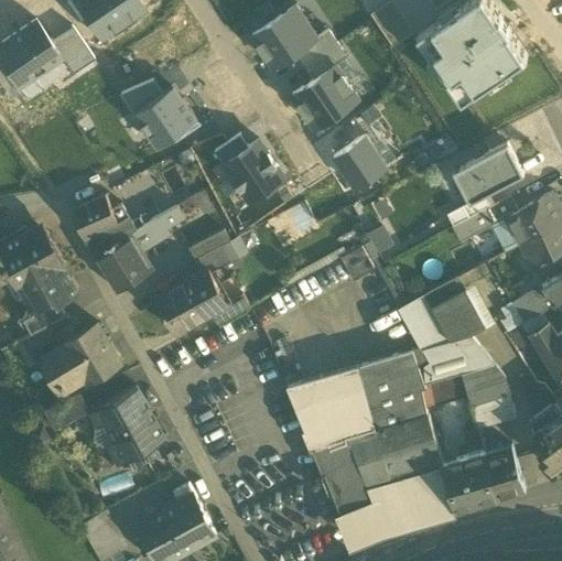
[(136,0),(69,0),(98,41),(143,10),(136,0)]
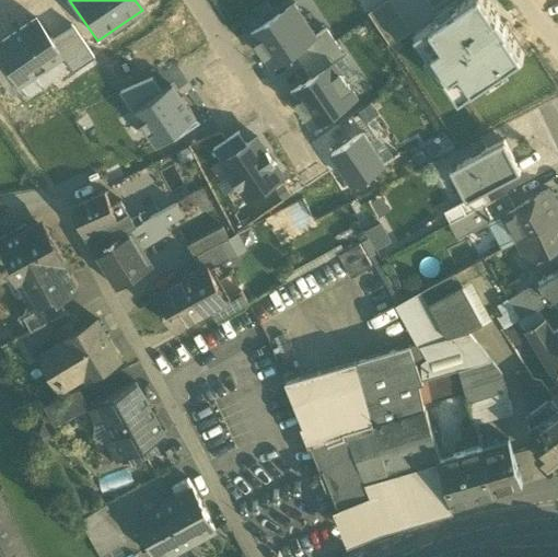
[(388,0),(386,0),(367,14),(388,47),(410,32),(388,0)]
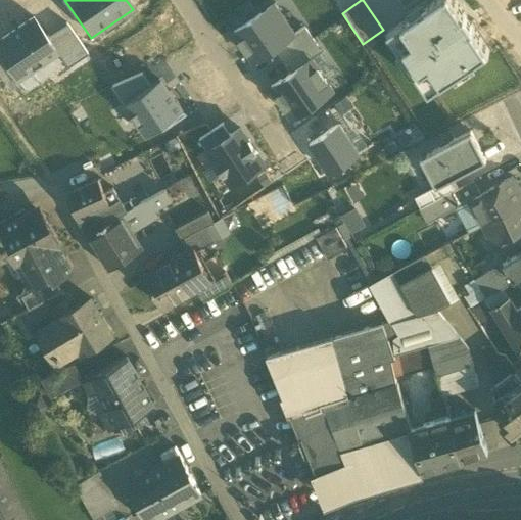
[(403,52),(417,72),(413,74),(427,95),(488,53),(471,29),(470,30),(485,53),(439,84),(428,66),(419,73),(403,49),(412,43),(399,26),(437,0),(450,0),(461,16),(463,15),(452,0),(435,0),(385,34),(399,54),(403,52)]
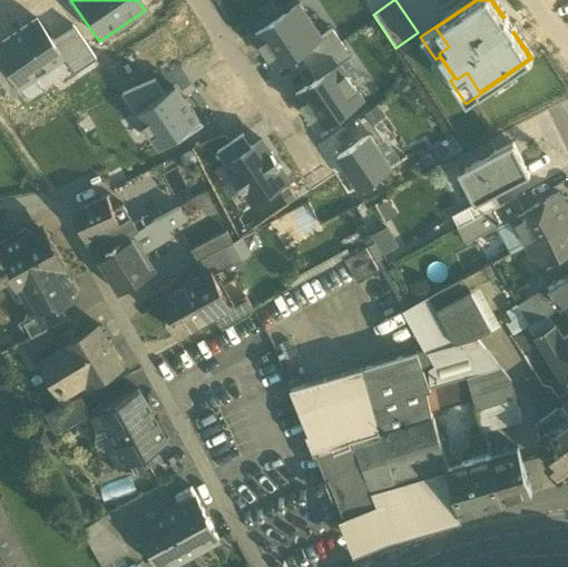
[(452,0),(433,0),(440,9),(452,0)]
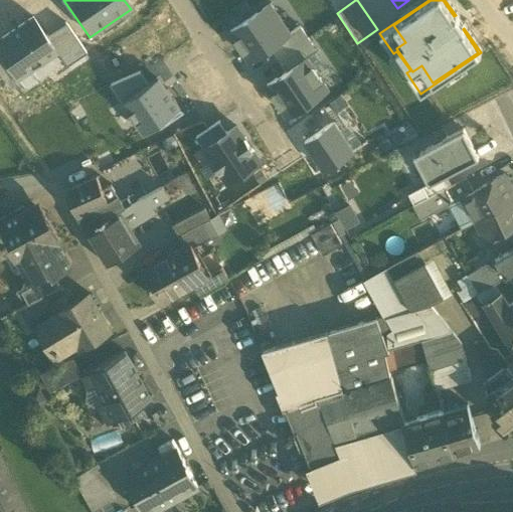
[(464,28),(456,15),(454,16),(443,0),(431,0),(393,25),(405,42),(396,48),(412,71),(421,65),(433,82),(478,52),(463,29),(464,28)]
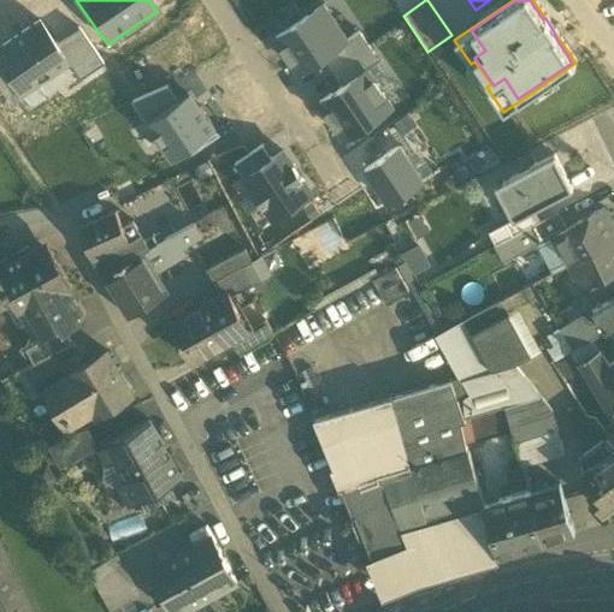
[(322,6),(273,39),(297,73),(322,58),(346,41),(322,6)]
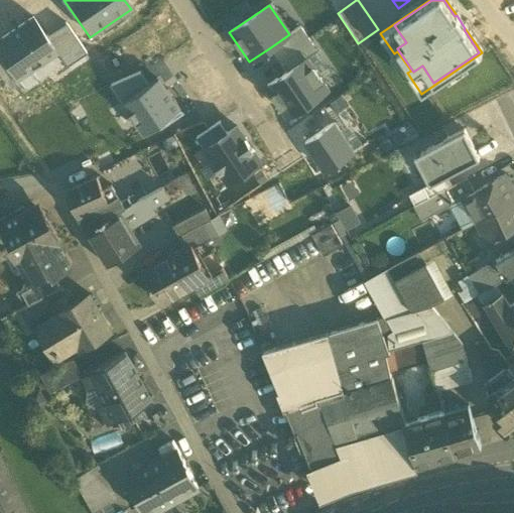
[(30,19),(0,39),(0,59),(13,80),(27,71),(29,73),(41,65),(39,62),(53,52),(44,38),(30,19)]
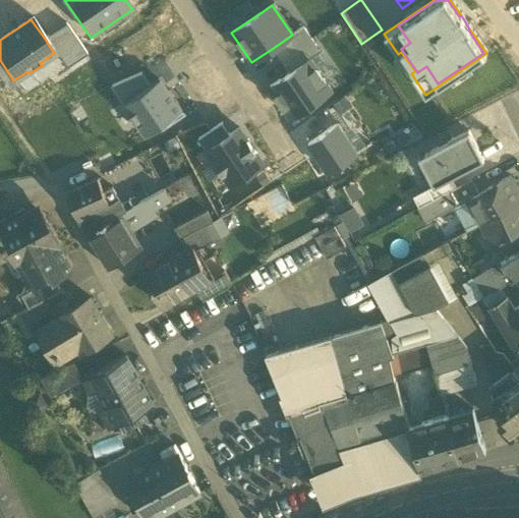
[(64,25),(45,39),(54,53),(56,57),(65,69),(85,56),(64,25)]
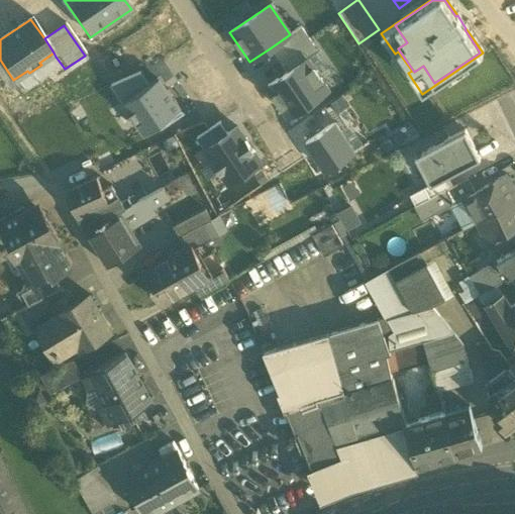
[(270,48),(277,60),(307,39),(299,27),(290,34),(270,48)]
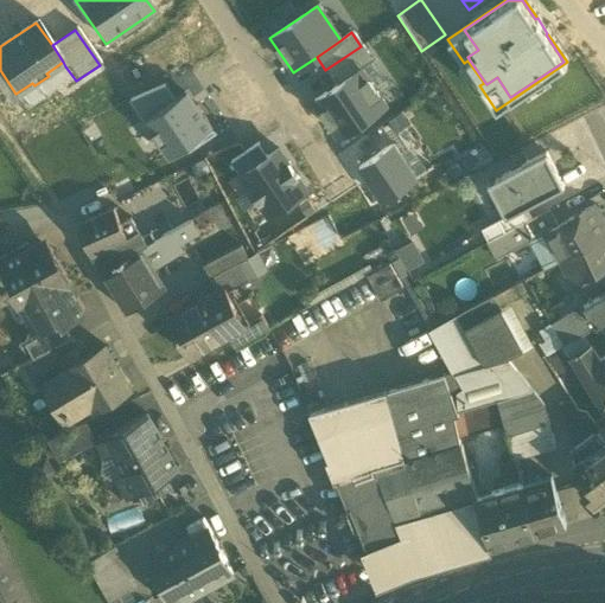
[(371,62),(361,46),(325,70),(336,85),(360,70),(371,62)]
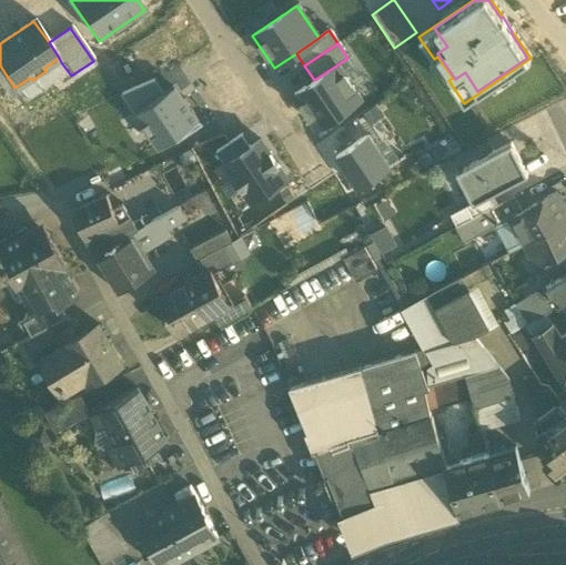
[(437,57),(434,59),(448,80),(453,78),(437,57)]
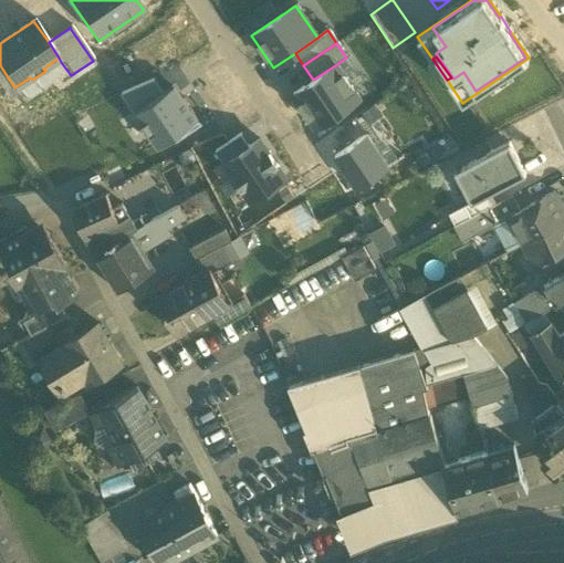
[(313,80),(291,95),(314,129),(358,98),(335,65),(313,80)]
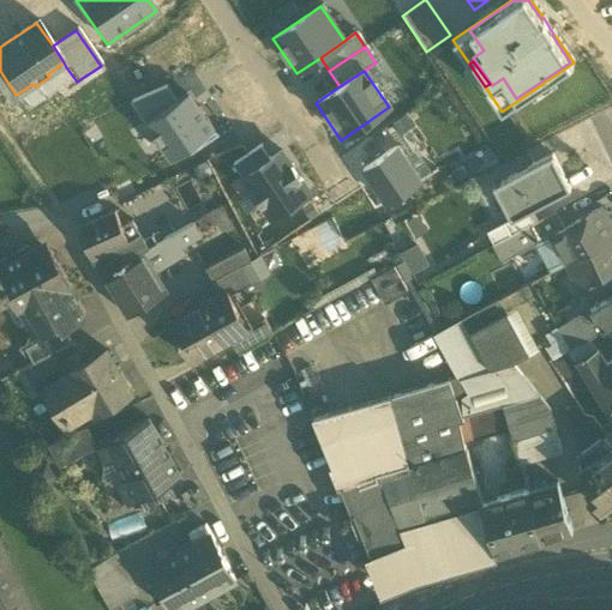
[(16,95),(27,112),(43,100),(35,86),(33,84),(16,95)]
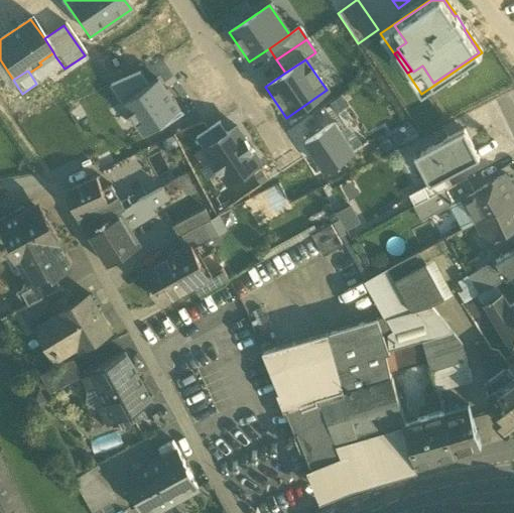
[(139,74),(109,87),(121,104),(147,86),(139,74)]
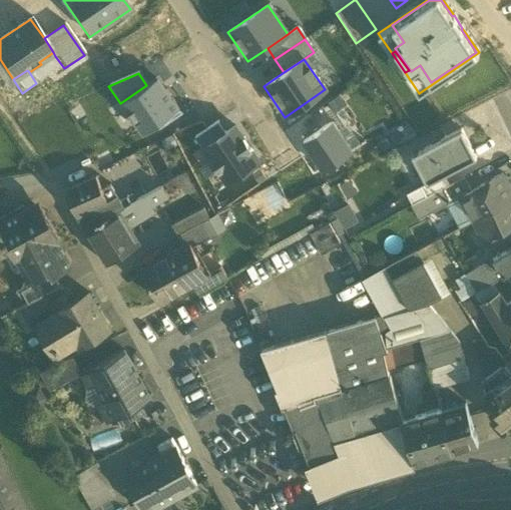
[(120,103),(119,103),(141,135),(161,122),(164,125),(181,114),(157,78),(146,85),(120,103)]
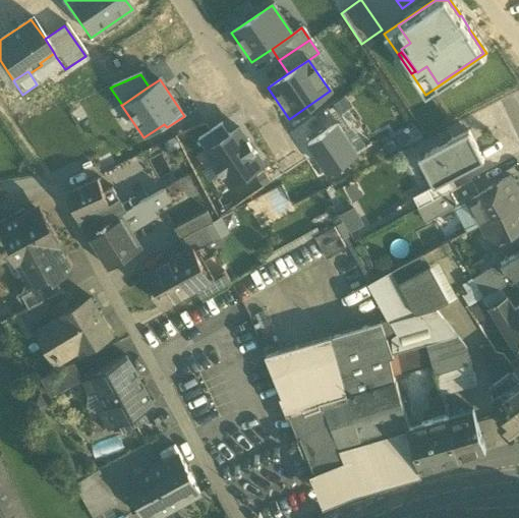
[(344,111),(337,101),(316,115),(324,125),(344,111)]
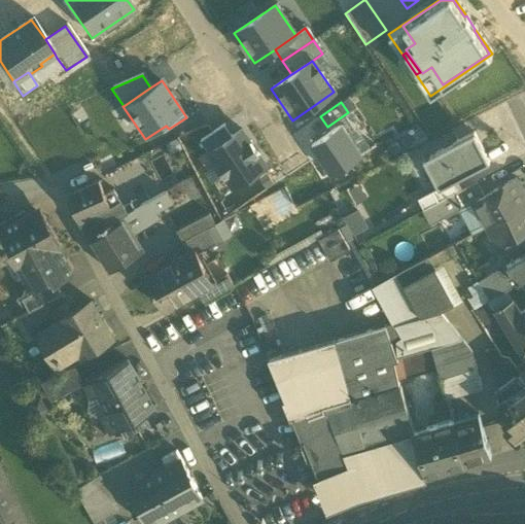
[(208,153),(232,137),(222,126),(199,142),(207,154),(208,153)]
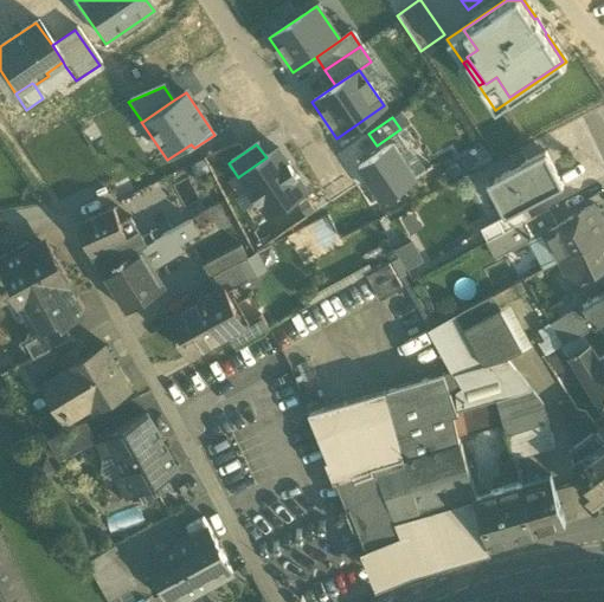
[(397,154),(391,144),(357,168),(381,204),(415,180),(397,154)]
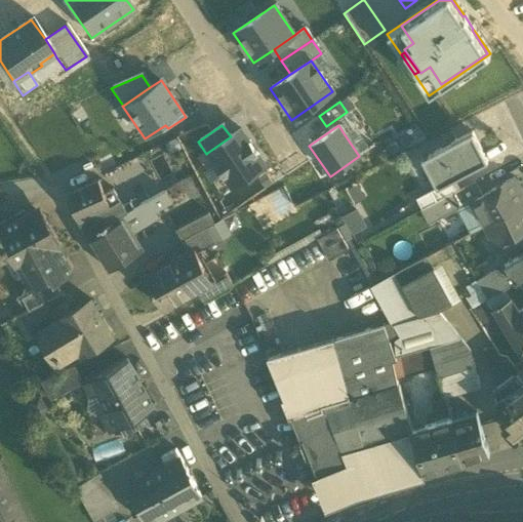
[(354,127),(344,133),(359,156),(369,150),(354,127)]
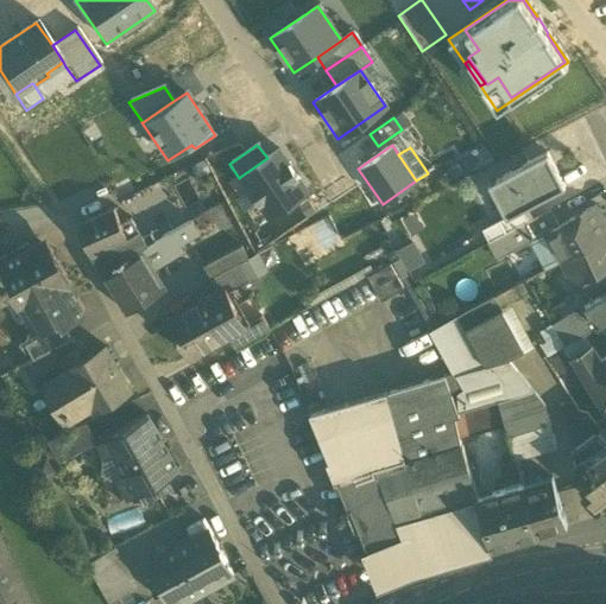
[(286,164),(278,151),(267,158),(240,177),(250,190),(248,191),(258,205),(259,204),(269,217),(305,192),(296,179),(297,178),(288,164),(286,164)]
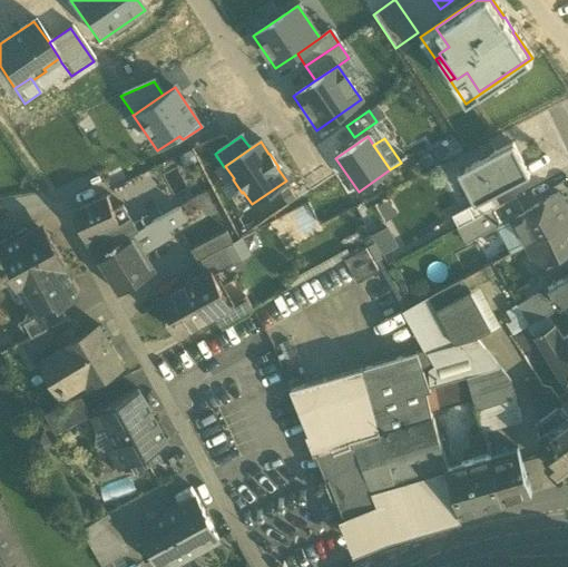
[(511,145),(463,170),(470,183),(463,187),(473,206),(492,196),(528,176),(511,145)]
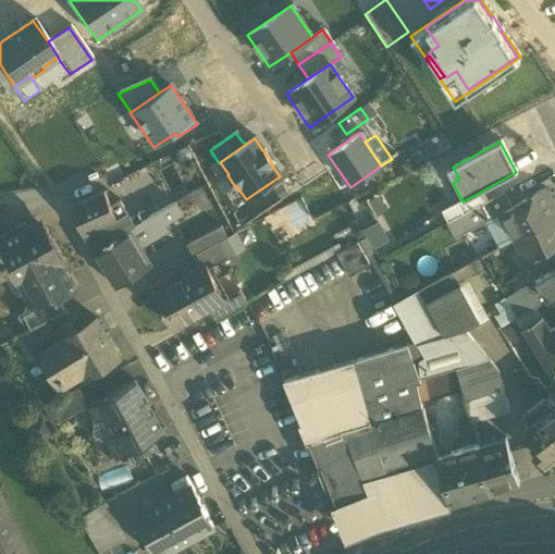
[(112,163),(101,169),(108,181),(119,176),(112,163)]
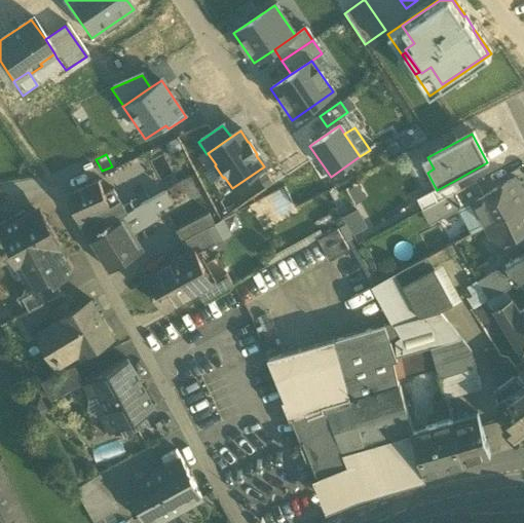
[(421,160),(427,173),(434,169),(427,157),(421,160)]
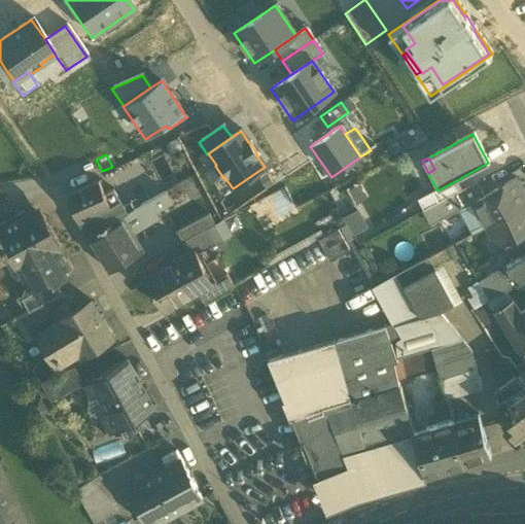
[(469,205),(483,230),(483,231),(524,208),(524,200),(515,180),(482,198),(469,205)]
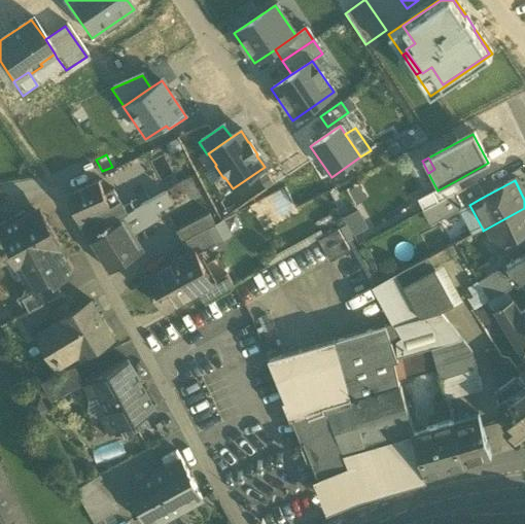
[(438,190),(416,201),(422,212),(460,191),(455,181),(438,190)]
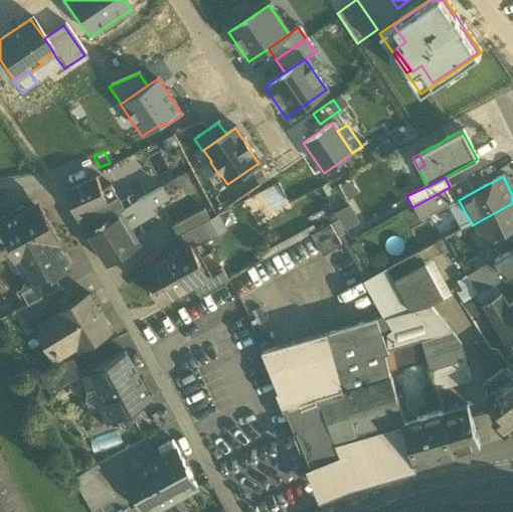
[(84,232),(117,213),(130,206),(127,200),(120,204),(120,203),(119,204),(116,199),(116,198),(110,187),(101,191),(96,178),(64,192),(75,218),(84,232)]
